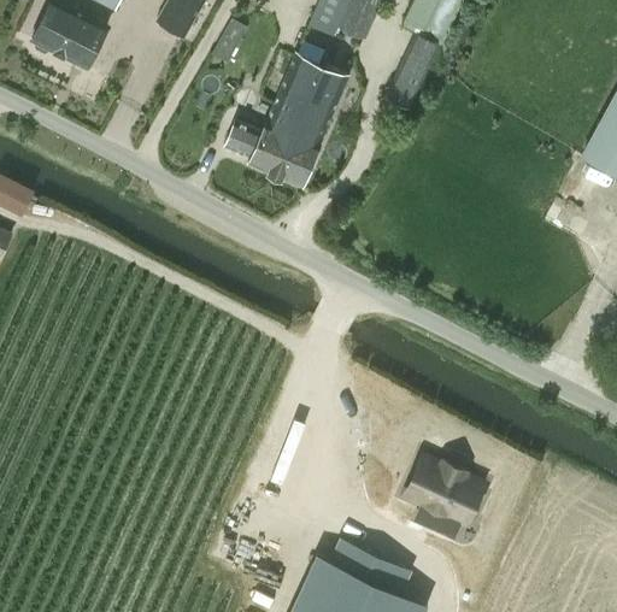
[(87,70),(107,28),(52,0),(31,42),(35,43),(36,51),(45,54),(51,52),(87,70)]
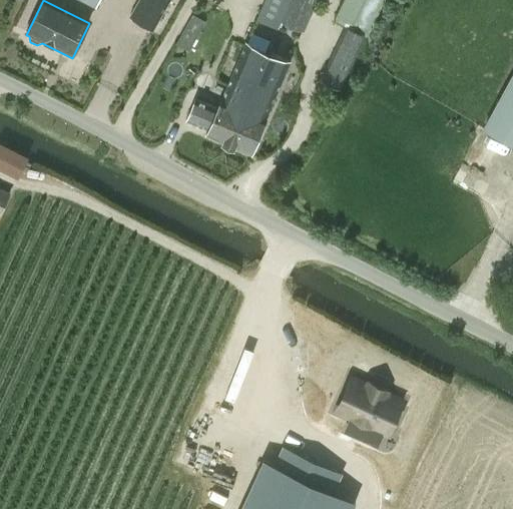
[(140,0),(130,18),(153,31),(171,0),(140,0)]
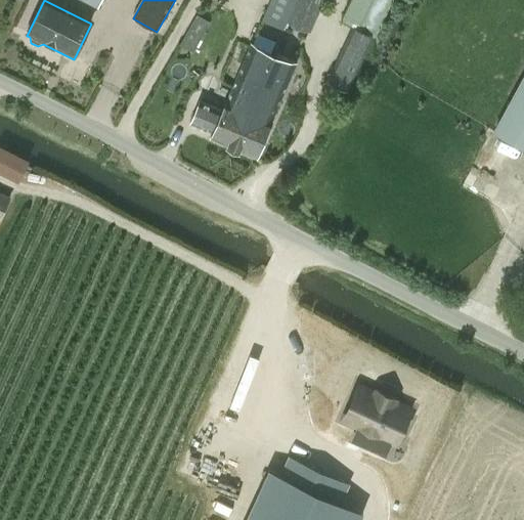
[(272,0),(263,23),(306,41),(324,0),(272,0)]
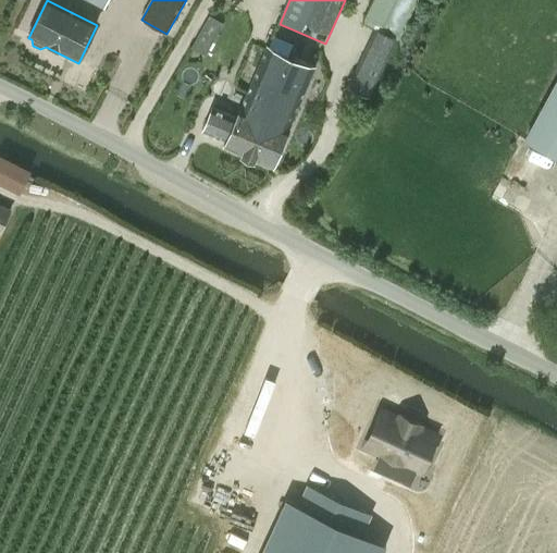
[(374,0),(362,25),(351,49),(364,54),(349,89),(368,97),(383,63),(385,64),(396,40),(398,41),(418,0),(374,0)]
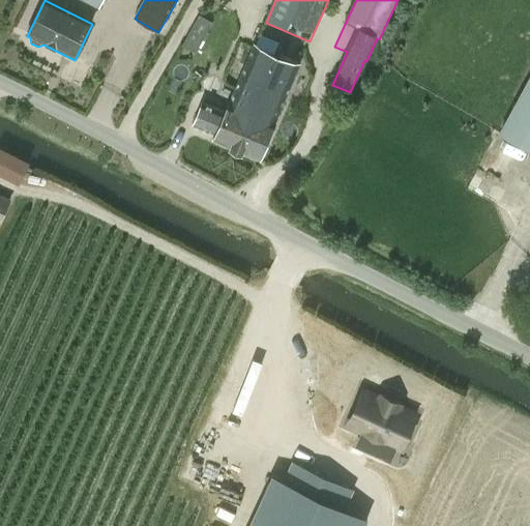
[(207,35),(212,26),(199,18),(194,27),(207,35)]
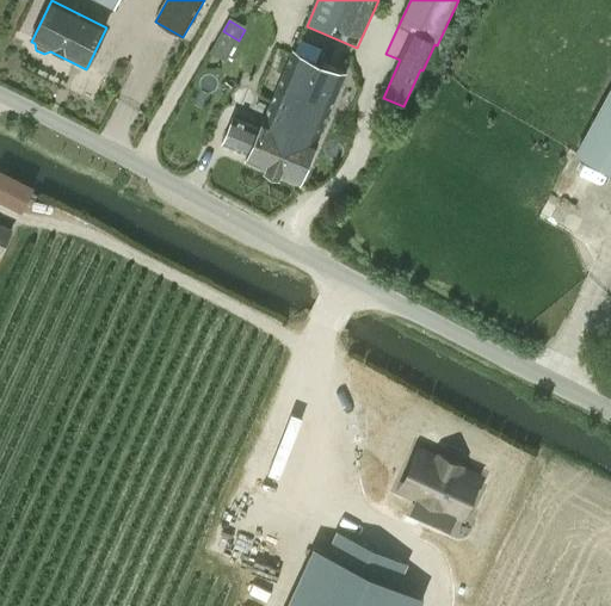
[(233,122),(223,146),(250,156),(247,162),(266,171),(265,172),(279,178),(279,177),(298,185),(345,78),(292,55),(259,134),(233,122)]
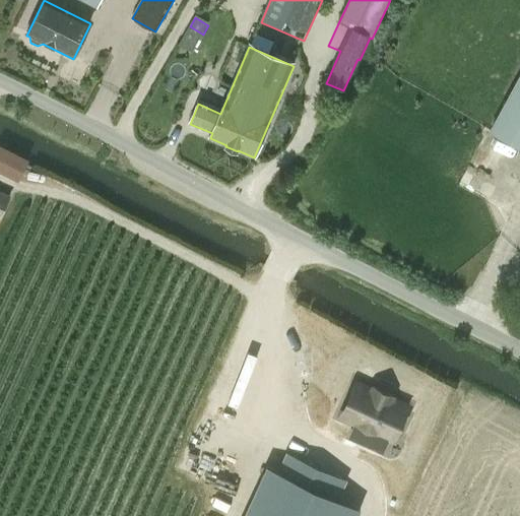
[(519,149),(519,75),(514,72),(483,132),(519,149)]
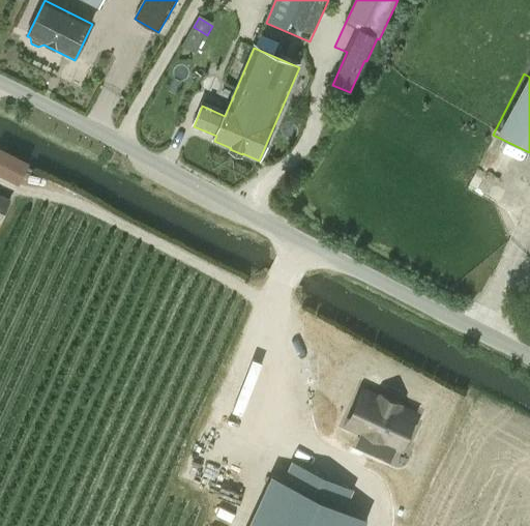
[(505,144),(501,153),(524,164),(528,154),(505,144)]
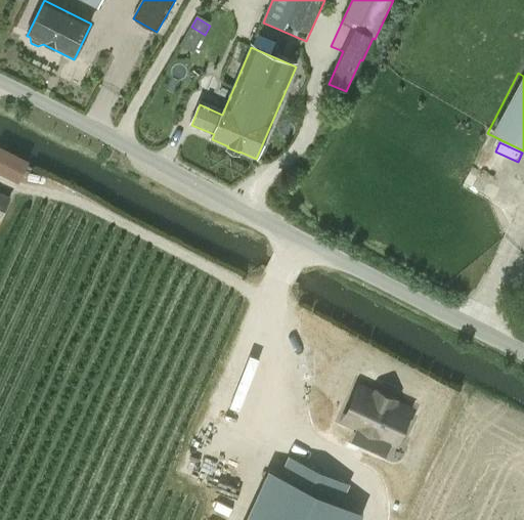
[(0,174),(19,183),(29,165),(0,150),(0,174)]
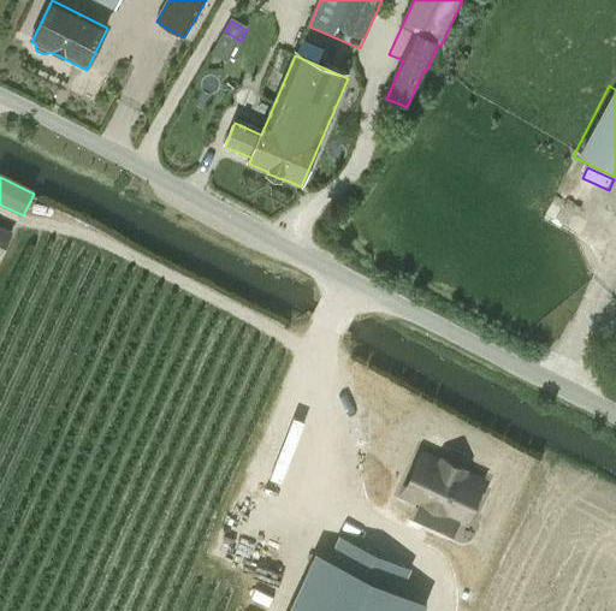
[(0,260),(12,236),(0,230),(0,260)]
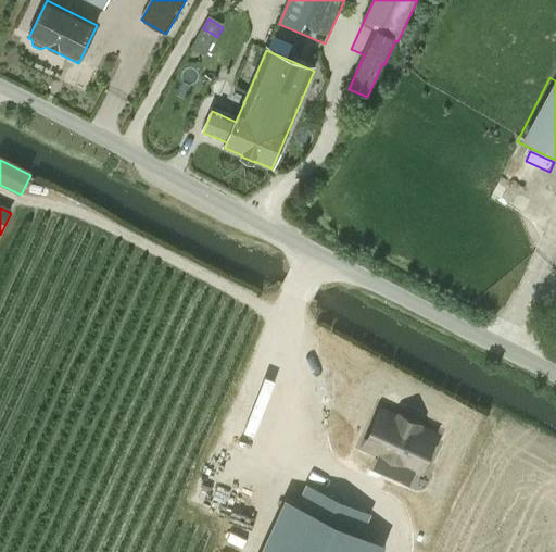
[(401,417),(399,421),(384,414),(368,450),(418,473),(421,465),(427,467),(437,448),(430,446),(434,437),(420,430),(422,427),(401,417)]
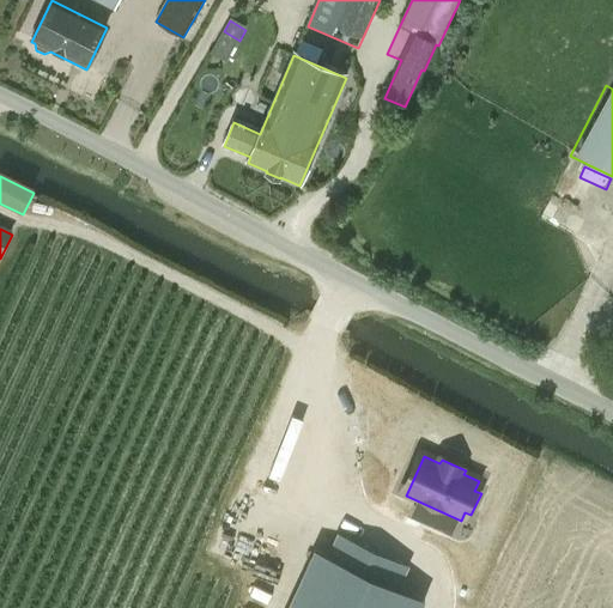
[(422,607),(424,603),(399,591),(408,570),(339,537),(328,559),(315,553),(289,607),(422,607)]
